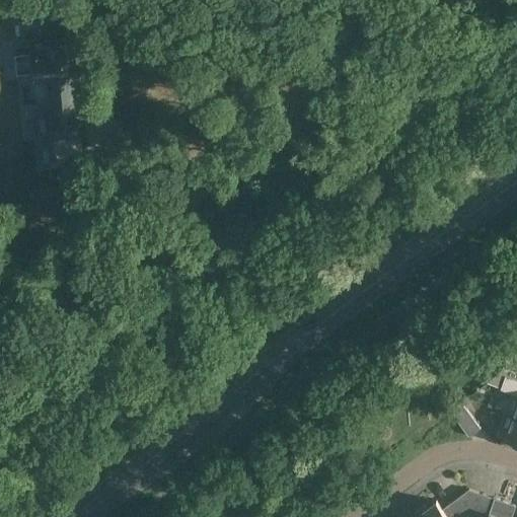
[(82,159),(79,134),(76,97),(84,96),(82,72),(73,73),(70,39),(28,43),(29,56),(13,58),(15,77),(30,75),(31,84),(44,83),(48,137),(48,138),(51,168),(82,159)]
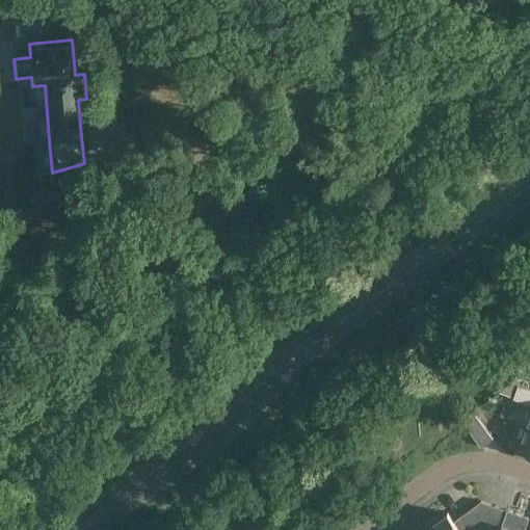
[(529,391),(509,383),(497,394),(511,399),(511,400),(523,404),(529,406),(529,415),(526,427),(529,428),(529,391)]
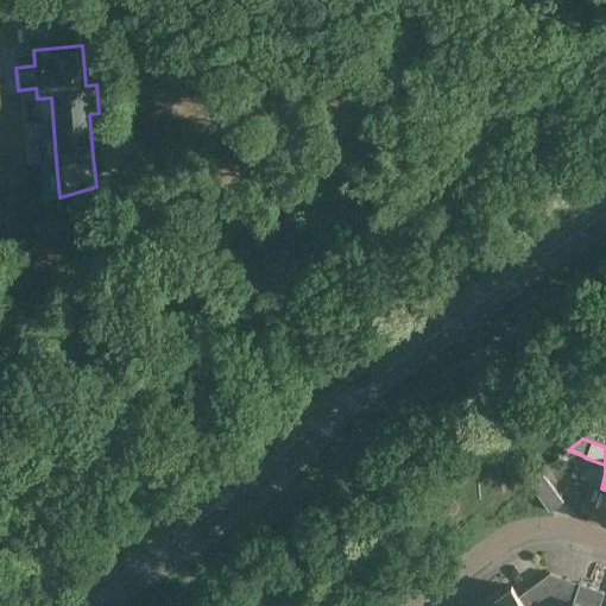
[(538,473),(525,483),(548,513),(561,503),(538,473)]
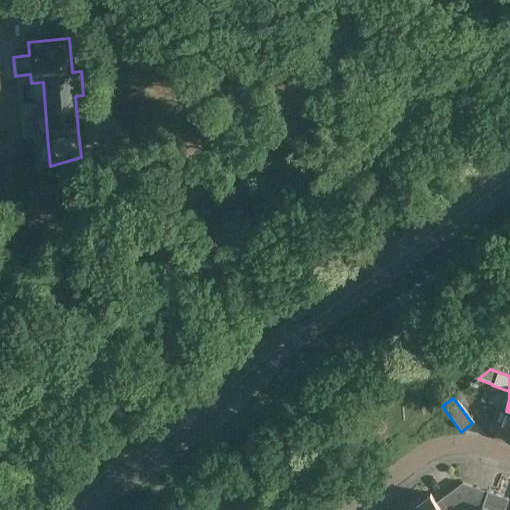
[(509,412),(506,411),(498,434),(509,438),(509,412)]
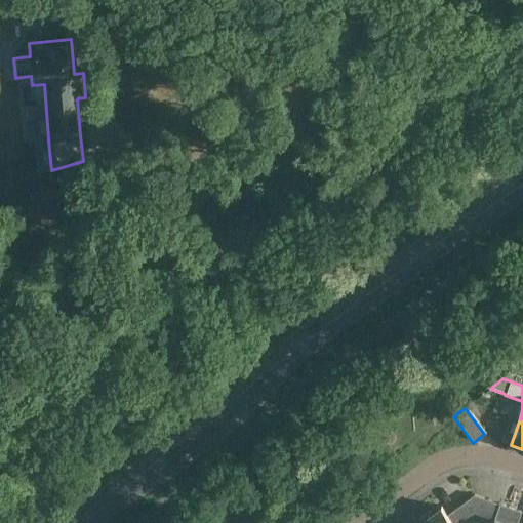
[(427,513),(419,519),(421,522),(477,522),(473,496),(445,517),(440,509),(432,514),(427,513)]
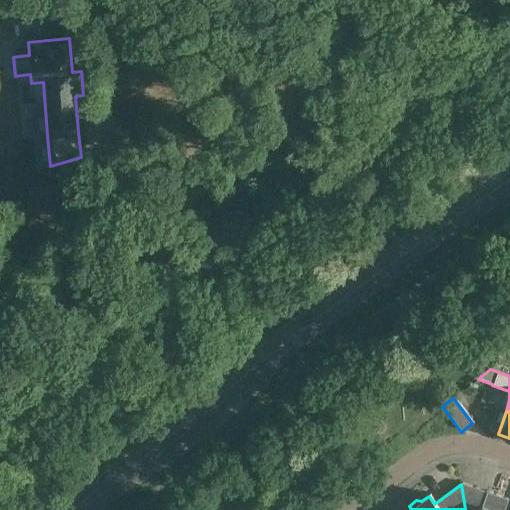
[(486,493),(461,484),(465,509),(503,509),(507,501),(486,493)]
